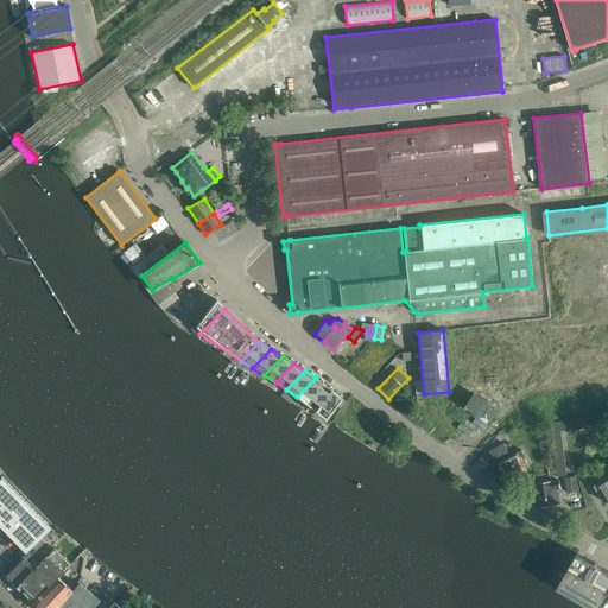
[(327,385),(316,378),(297,397),(308,405),(327,385)]
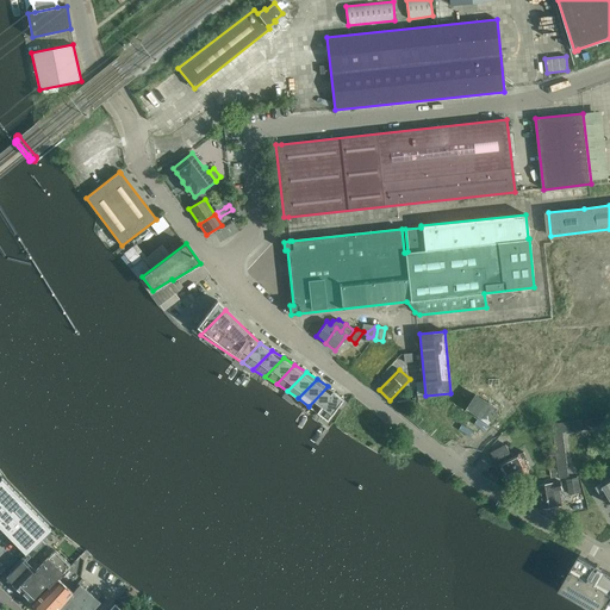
[(338,394),(328,386),(309,406),(319,414),(338,394)]
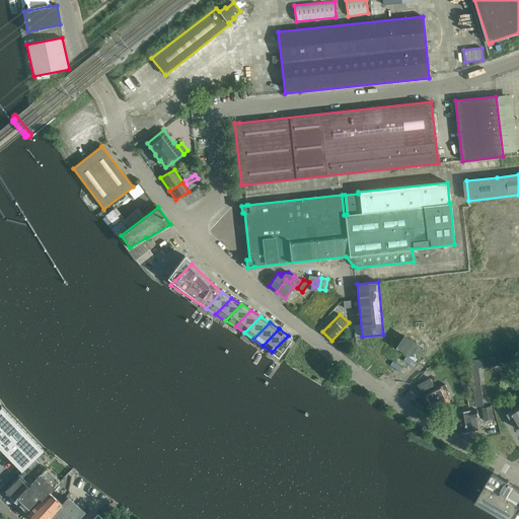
[(297,342),(288,336),(272,352),(281,358),(297,342)]
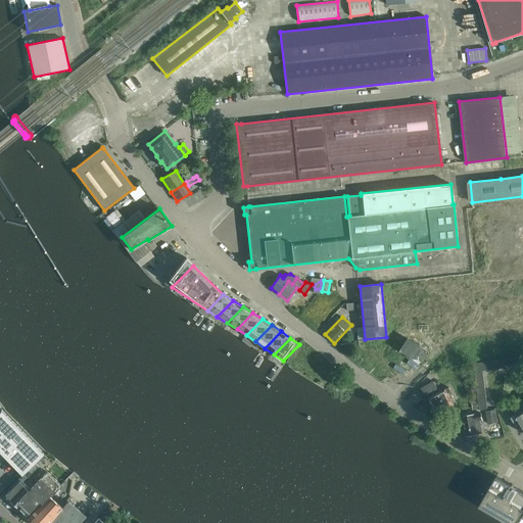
[(399,350),(418,363),(426,350),(408,338),(399,350)]
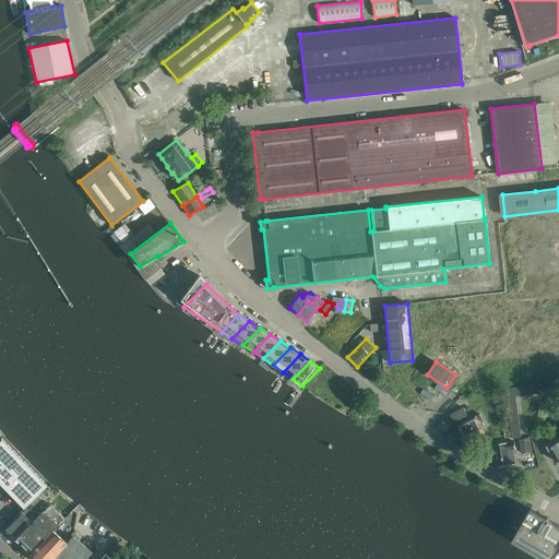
[(558,381),(507,389),(512,438),(521,437),(516,396),(558,390),(558,381)]
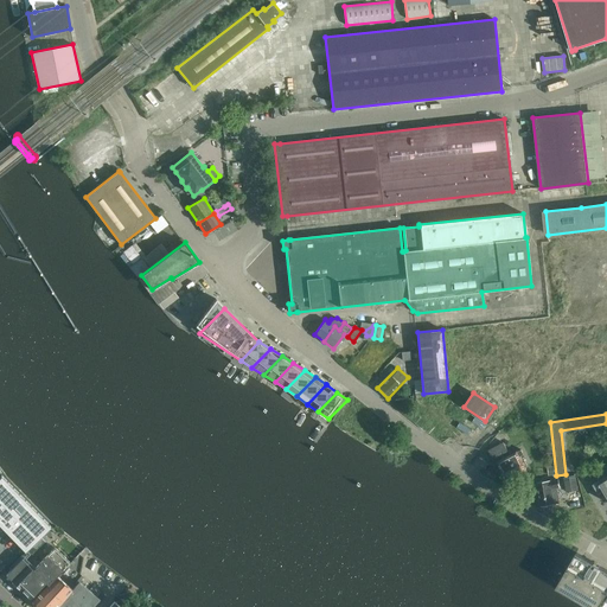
[(492,465),(498,461),(503,471),(502,472),(503,473),(502,475),(504,479),(506,479),(508,481),(526,471),(519,457),(524,454),(522,449),(504,459),(502,452),(508,449),(504,442),(490,451),(492,457),(490,458),(492,465)]
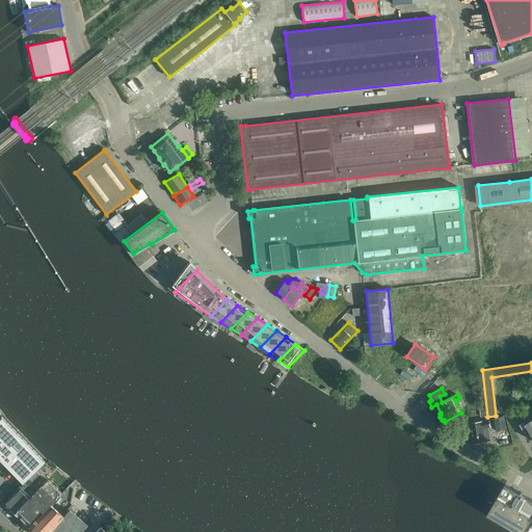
[(508,426),(506,416),(482,418),(482,421),(481,421),(482,422),(477,422),(477,421),(471,422),(471,423),(471,424),(469,424),(470,430),(472,429),(474,444),(490,441),(489,436),(494,436),(491,429),(508,426)]
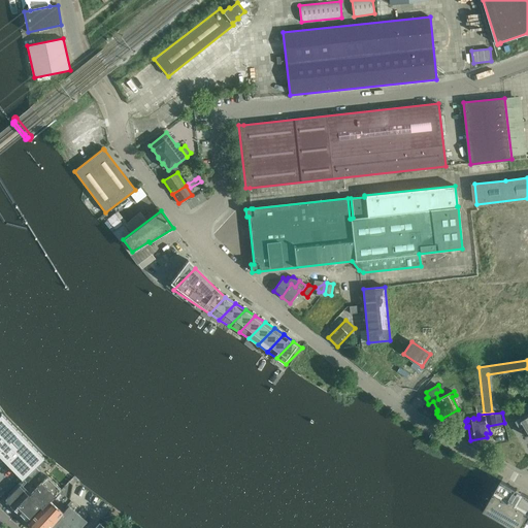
[(0,414),(0,456),(22,479),(43,457),(1,414),(0,414)]
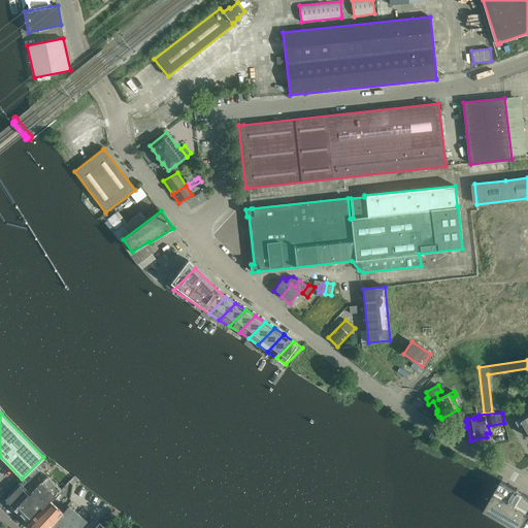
[(526,426),(527,429),(527,417),(524,420),(522,418),(513,423),(518,431),(526,426)]
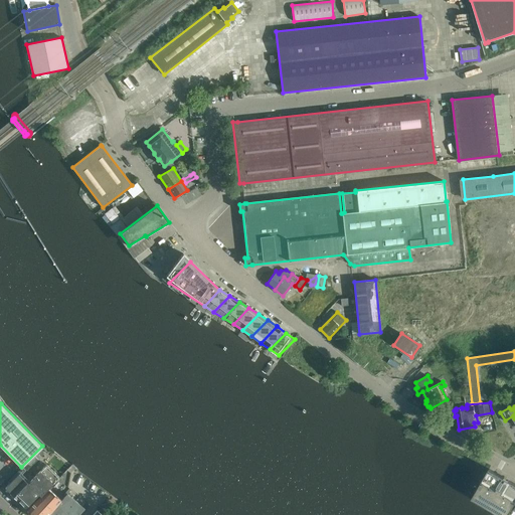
[(30,467),(38,458),(34,455),(25,464),(30,467)]
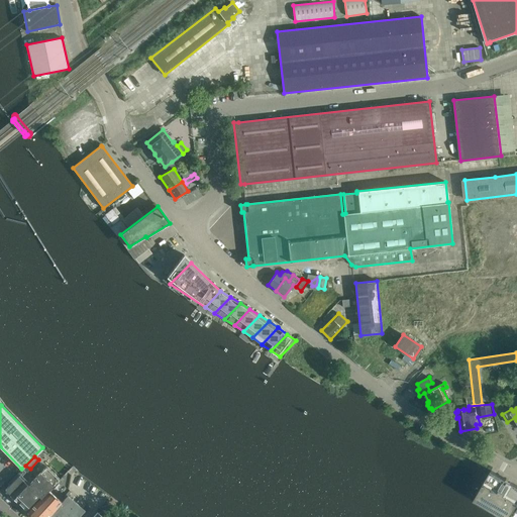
[(38,496),(40,498),(60,479),(46,466),(28,485),(30,487),(16,501),(18,503),(19,503),(25,509),(38,496)]
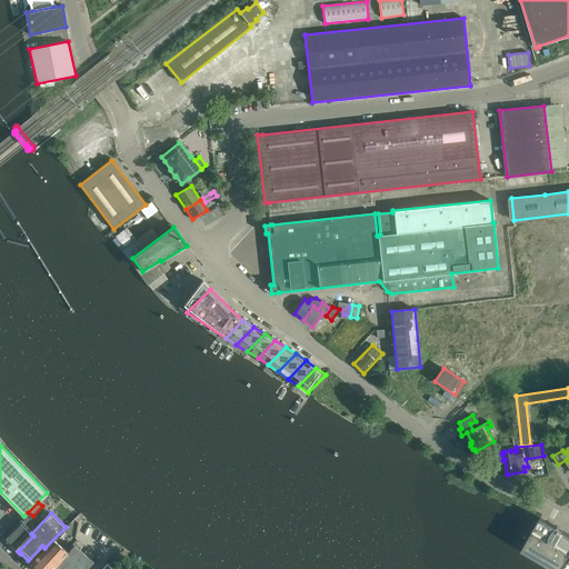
[(568,568),(568,537),(562,533),(562,531),(560,530),(560,529),(559,529),(552,526),(552,525),(551,523),(550,525),(543,520),(545,520),(541,518),(522,550),(553,568),(568,568)]
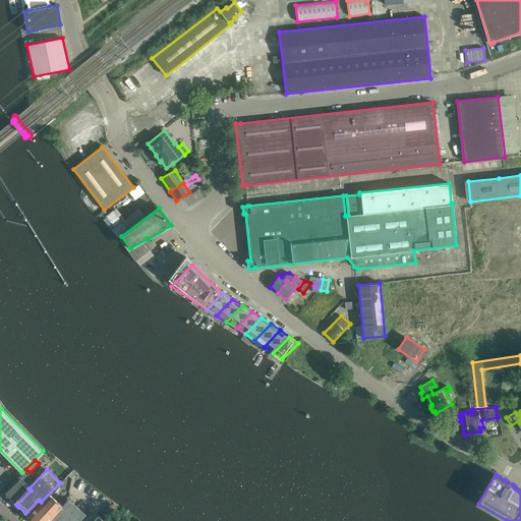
[(13,505),(16,505),(31,490),(29,488),(18,479),(5,494),(11,499),(10,500),(11,500),(11,502),(13,505)]
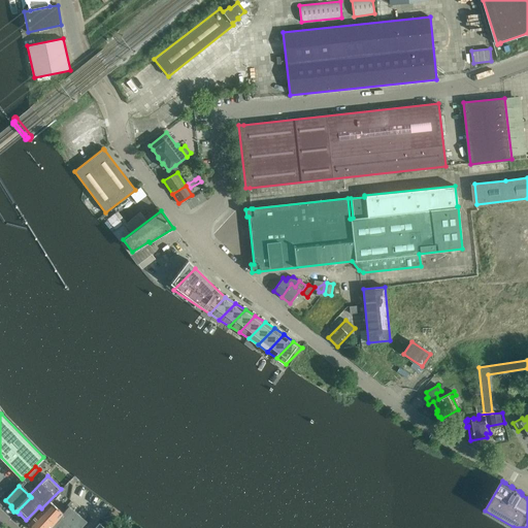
[(33,527),(50,527),(69,505),(73,501),(64,492),(64,493),(61,489),(41,508),(28,523),(33,527)]
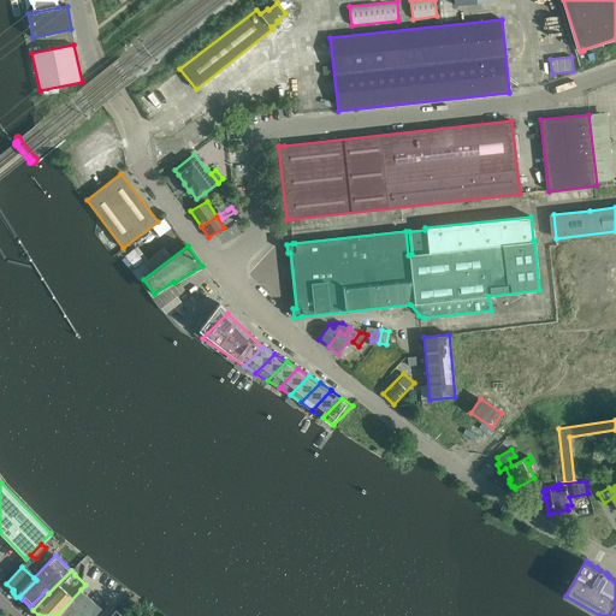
[(93,615),(100,608),(95,603),(81,590),(58,615),(93,615)]
